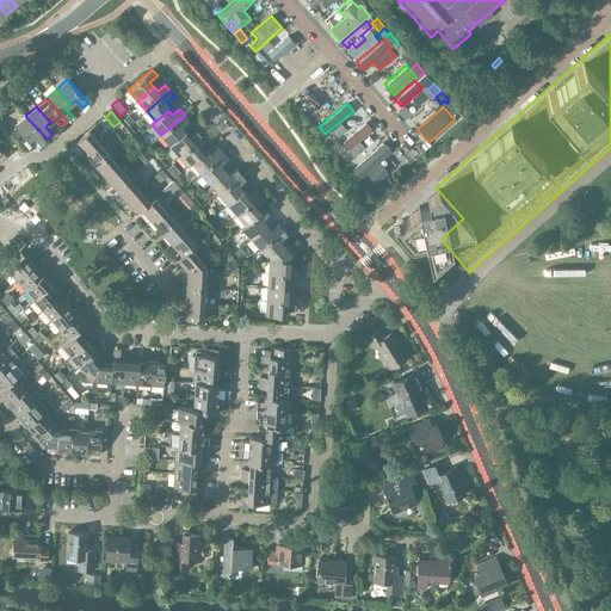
[(129,113),(124,118),(129,124),(134,121),(129,113)]
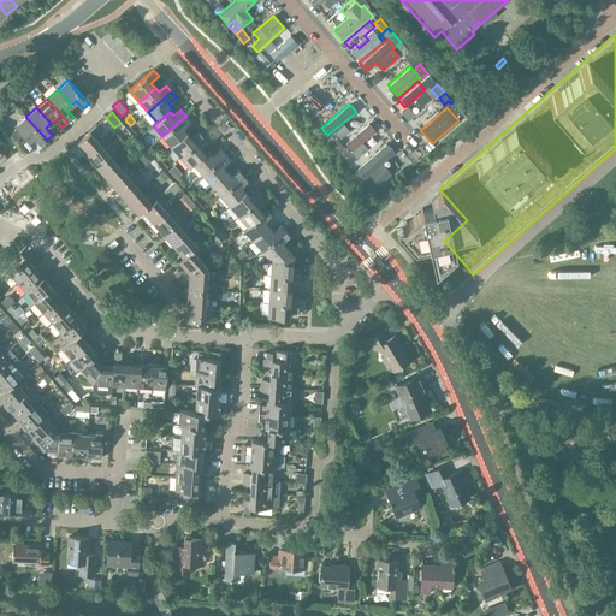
[(163,136),(171,147),(188,132),(183,128),(191,120),(187,116),(163,136)]
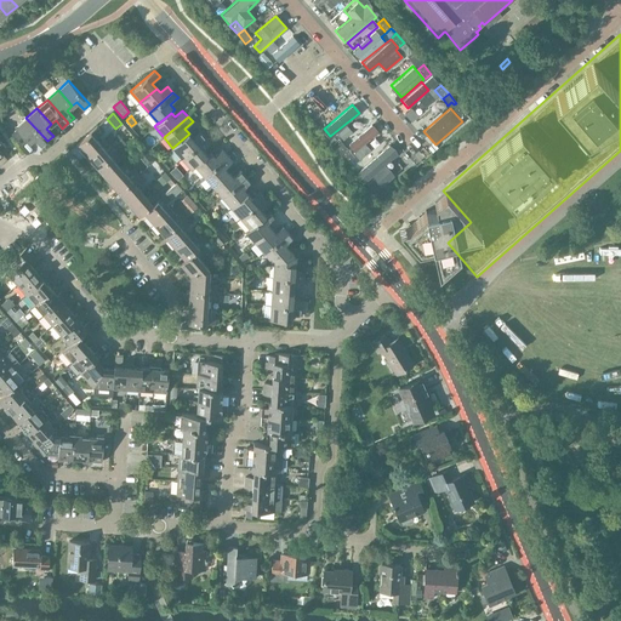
[(47,141),(26,118),(15,126),(17,129),(11,134),(22,146),(27,140),(29,143),(34,138),(41,147),(47,141)]
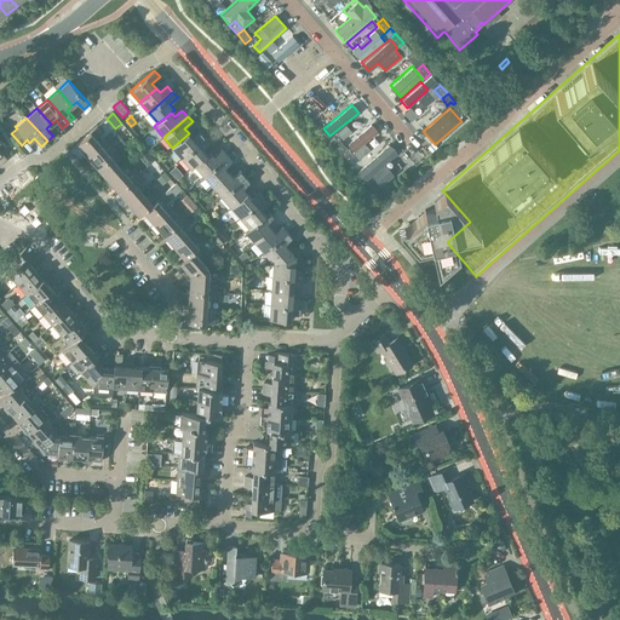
[(377,131),(372,125),(348,145),(352,151),(377,131)]
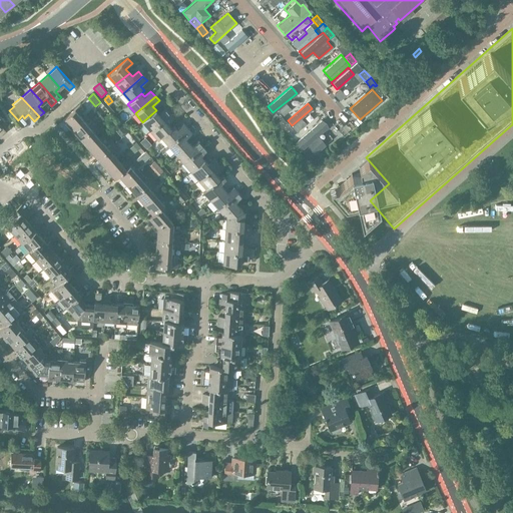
[(63,119),(72,129),(83,119),(79,115),(85,109),(81,104),(63,119)]
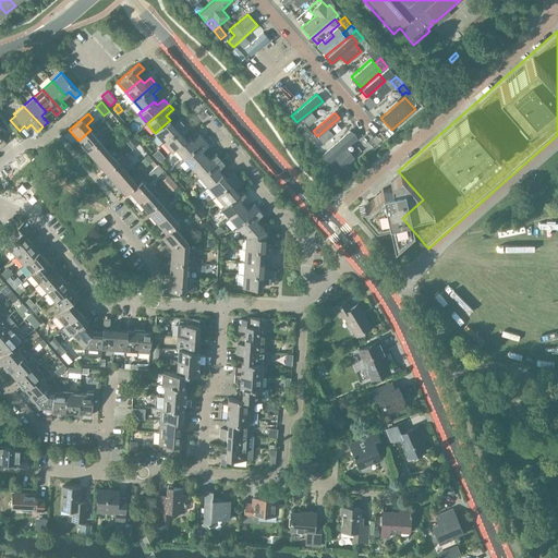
[(155,133),(164,142),(185,123),(181,118),(173,124),(170,120),(155,133)]
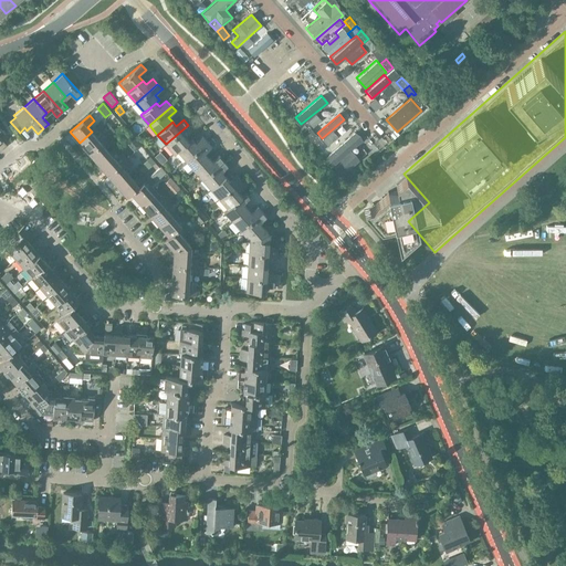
[(175,154),(178,150),(177,150),(189,140),(185,136),(192,130),(188,125),(166,144),(175,154)]
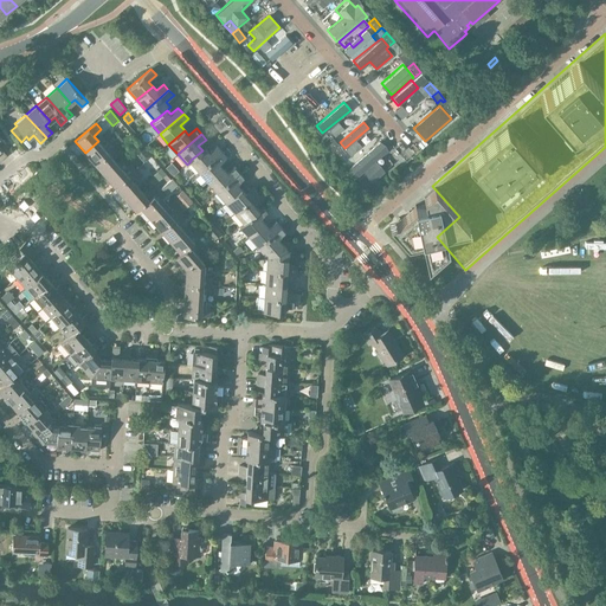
[(95,165),(116,147),(123,140),(120,135),(113,142),(111,141),(103,147),(98,141),(85,153),(95,165)]
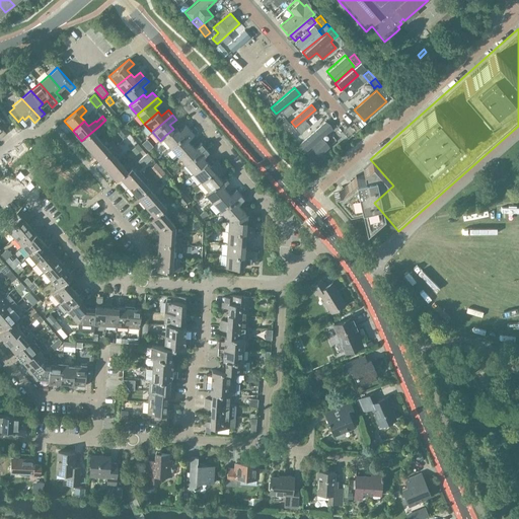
[(278,121),(284,128),(289,124),(283,117),(282,117),(278,121)]
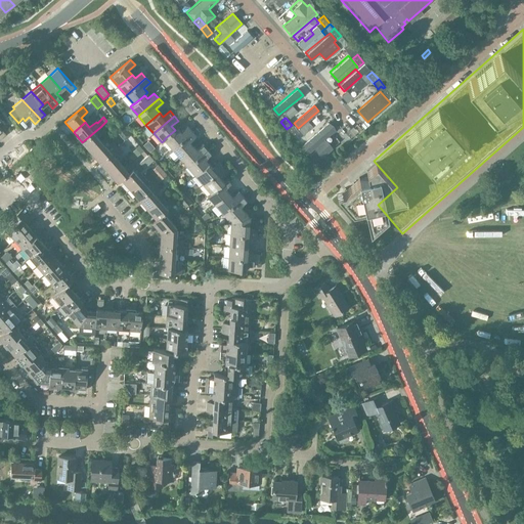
[(334,130),(329,123),(302,146),(307,153),(334,130)]
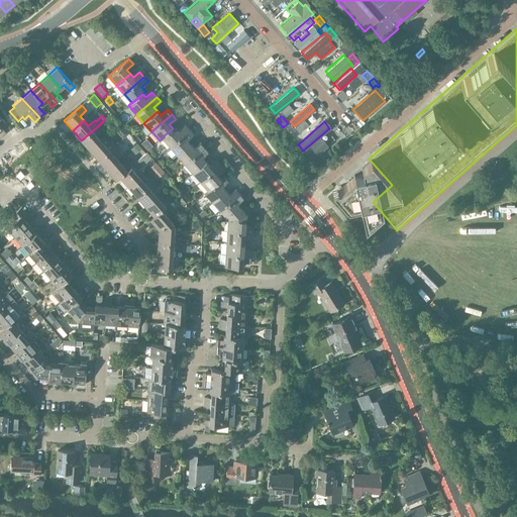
[(288,123),(283,127),(289,135),(294,130),(288,123)]
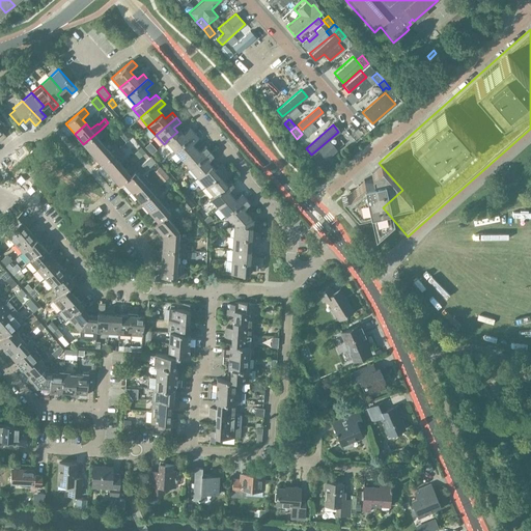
[(167,141),(174,150),(195,133),(191,128),(184,133),(180,129),(177,132),(166,141),(167,141)]
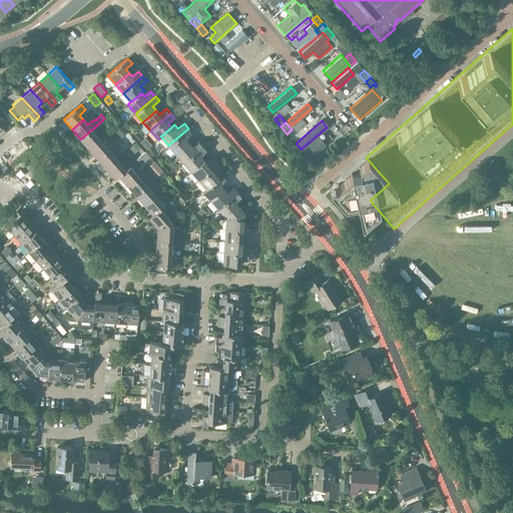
[(80,139),(89,149),(100,139),(96,134),(102,129),(98,124),(80,139)]
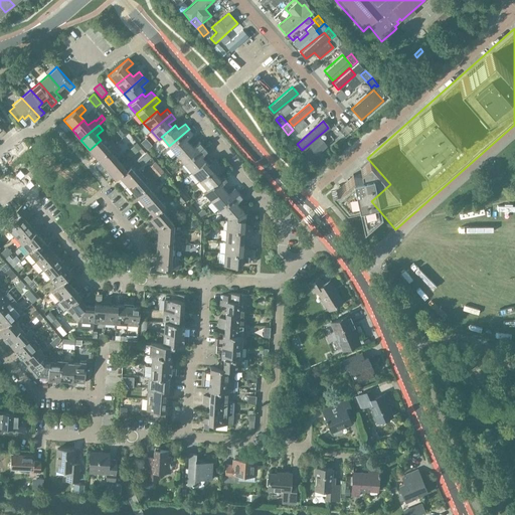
[(124,129),(118,133),(123,138),(124,137),(128,134),(128,133),(124,129)]
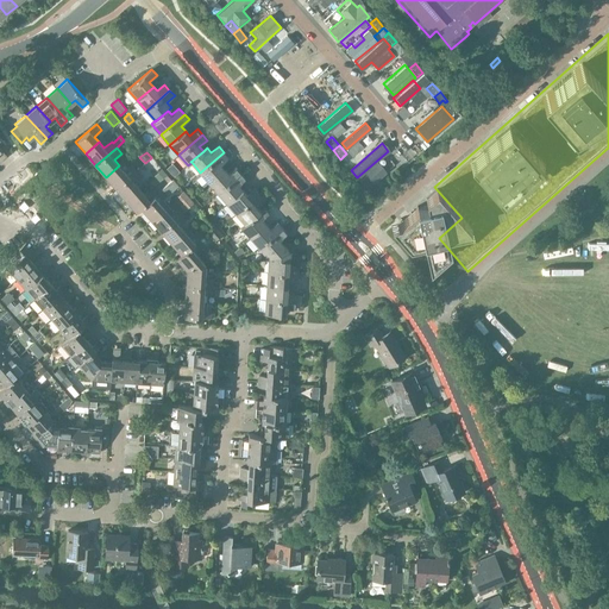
[(200,173),(209,183),(225,169),(221,164),(228,157),(227,156),(224,152),(200,173)]
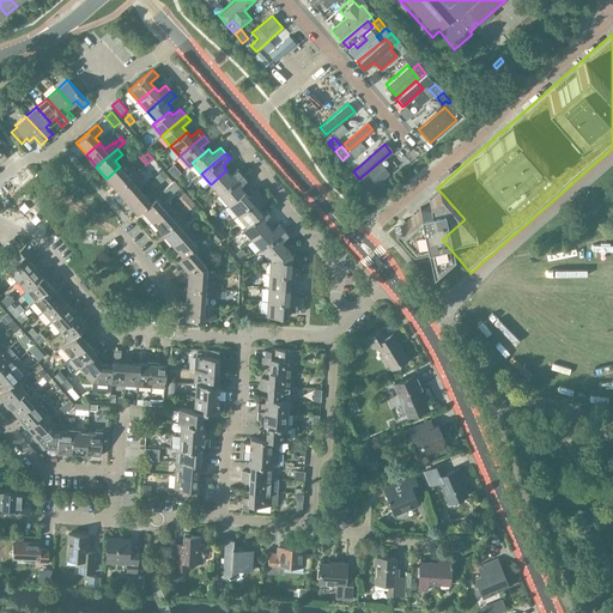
[(152,159),(147,163),(152,169),(157,164),(157,163),(152,159)]
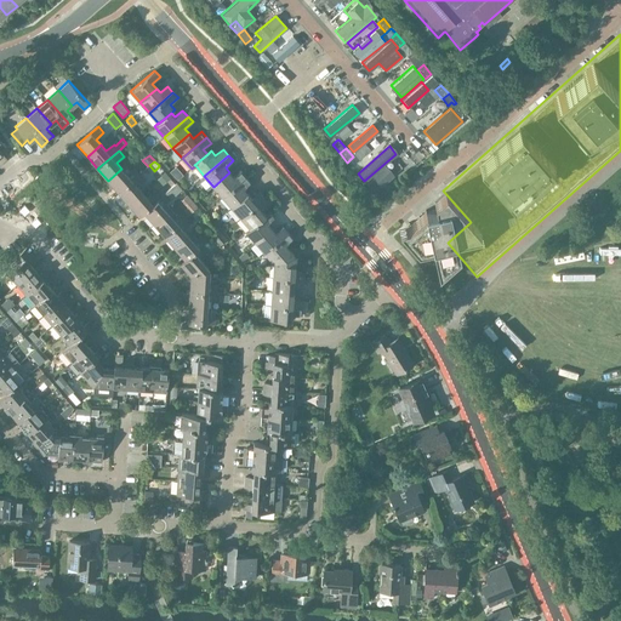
[(121,169),(108,181),(118,193),(140,174),(135,167),(129,172),(124,166),(121,169)]
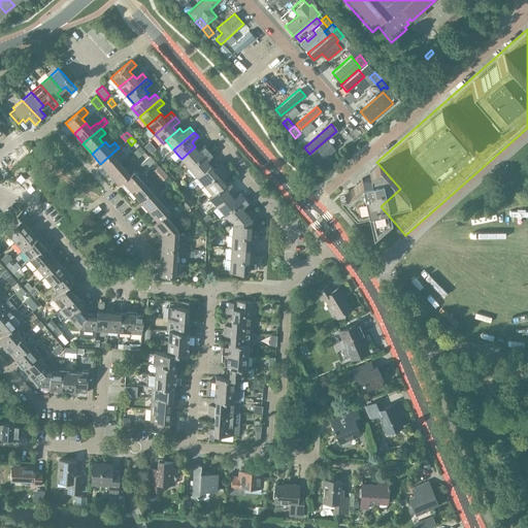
[(150,142),(144,146),(151,154),(156,150),(150,142)]
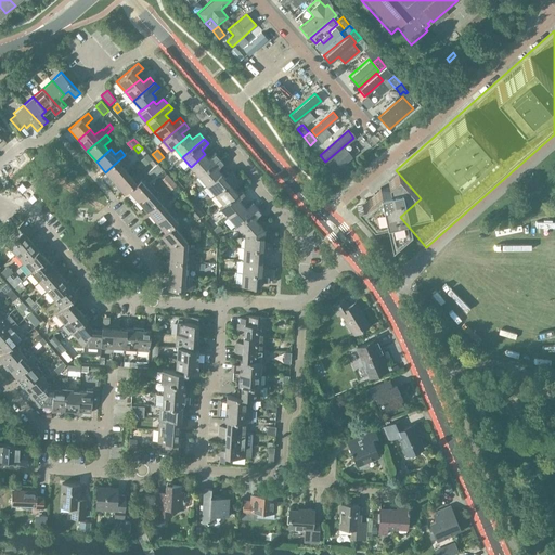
[(191,167),(198,176),(220,157),(216,152),(208,158),(205,154),(191,167)]
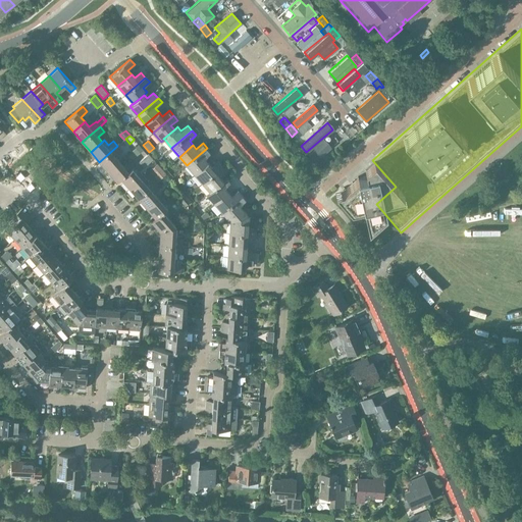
[(99,162),(108,172),(119,162),(115,157),(121,151),(117,146),(99,162)]
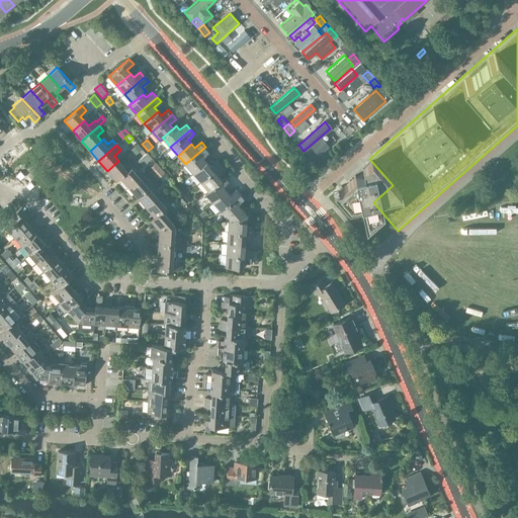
[(142,149),(138,145),(132,150),(135,154),(142,149)]
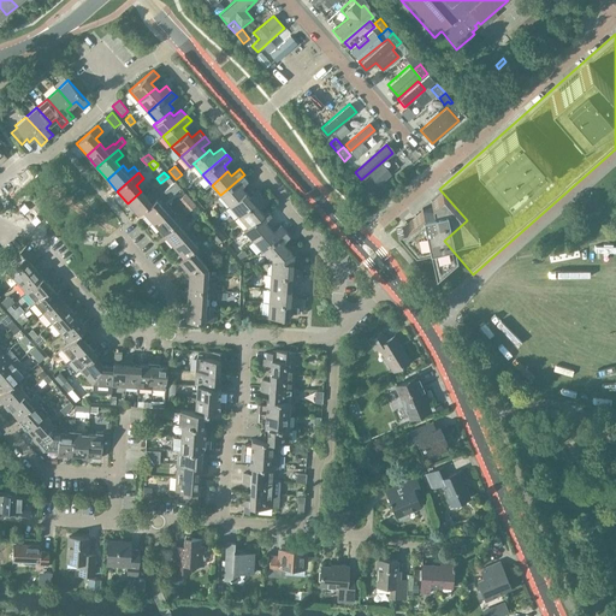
[(220,195),(230,206),(246,191),(242,187),(249,181),(244,175),(220,195)]
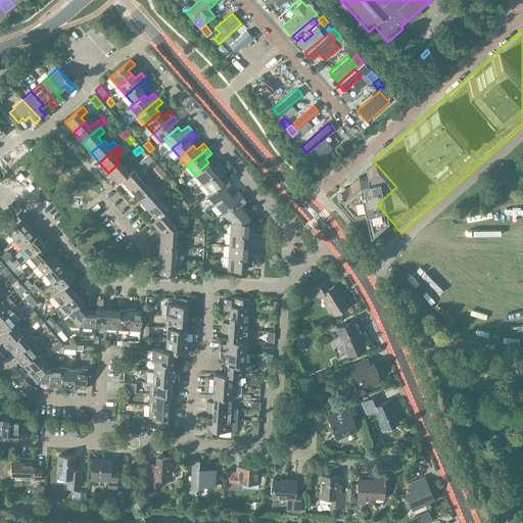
[(314,151),(308,155),(315,162),(316,162),(320,158),(314,151)]
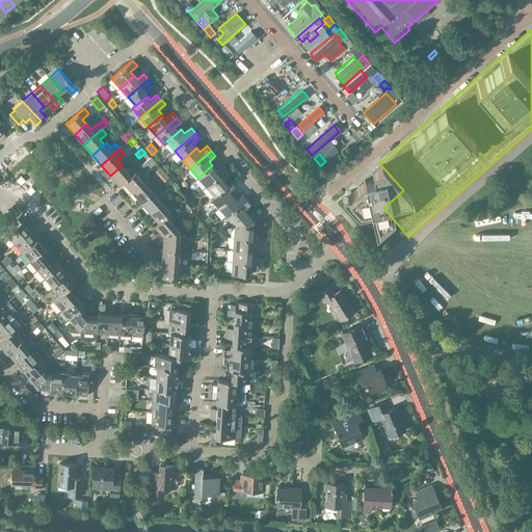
[(152,157),(141,166),(145,171),(156,162),(152,157)]
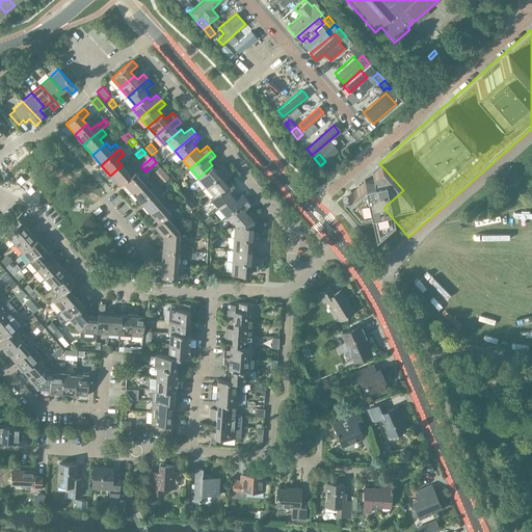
[(198,178),(206,186),(227,168),(222,163),(216,169),(212,165),(198,178)]
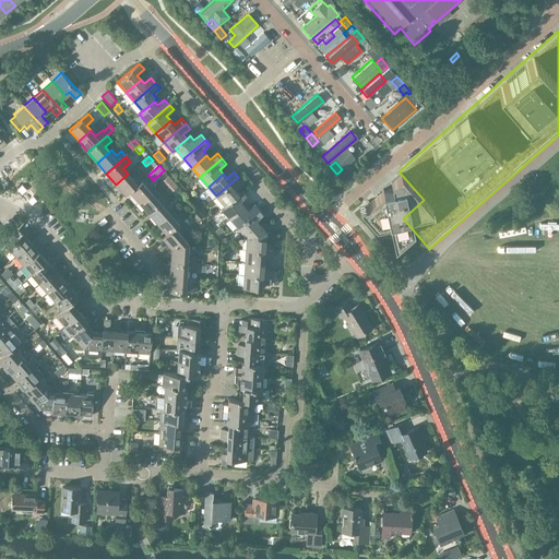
[(125,195),(129,191),(144,178),(140,173),(132,178),(128,174),(116,185),(125,195)]
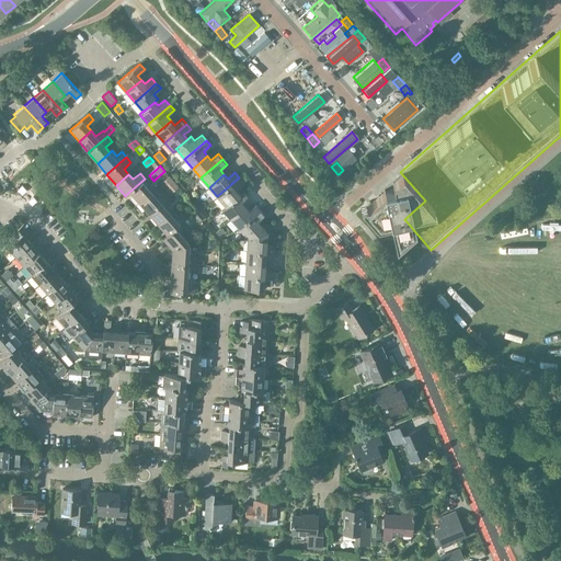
[(145,179),(129,192),(139,203),(151,192),(155,189),(150,184),(153,181),(149,175),(149,174),(145,179)]
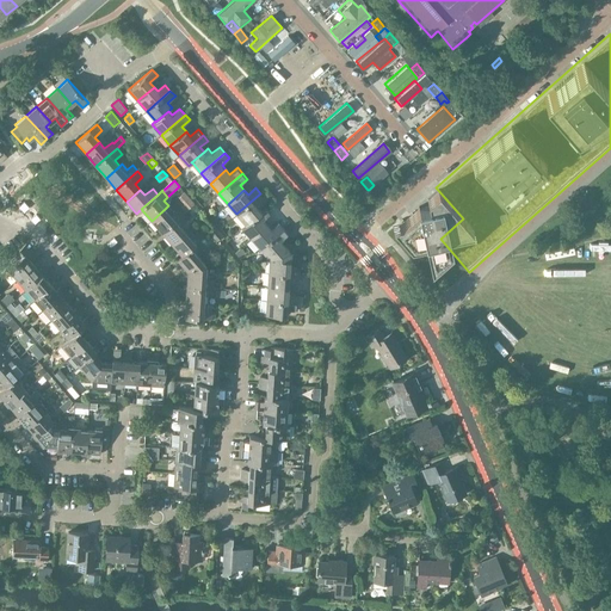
[(431,270),(451,252),(452,251),(449,238),(475,232),(438,190),(437,191),(427,199),(429,203),(419,205),(419,208),(401,223),(393,224),(411,246),(425,242),(431,270)]
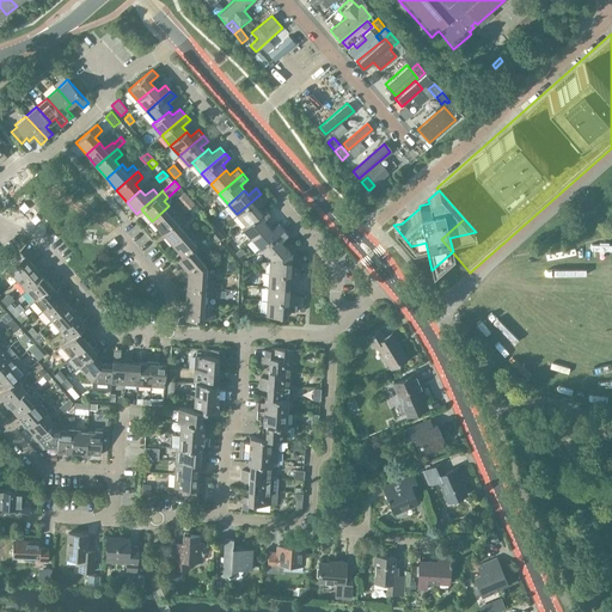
[(237,214),(246,225),(262,212),(258,207),(265,200),(261,194),(237,214)]
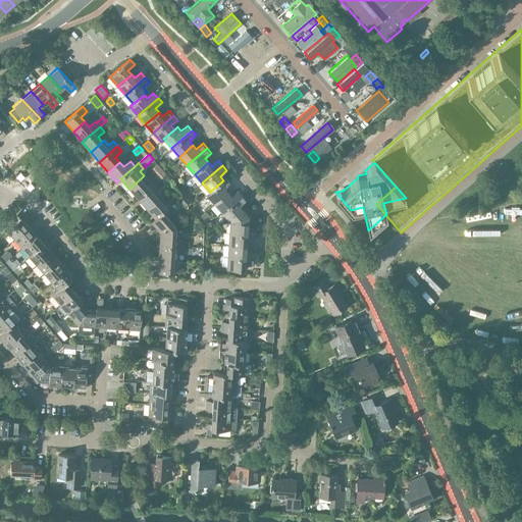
[(17,176),(20,180),(25,175),(22,172),(17,176)]
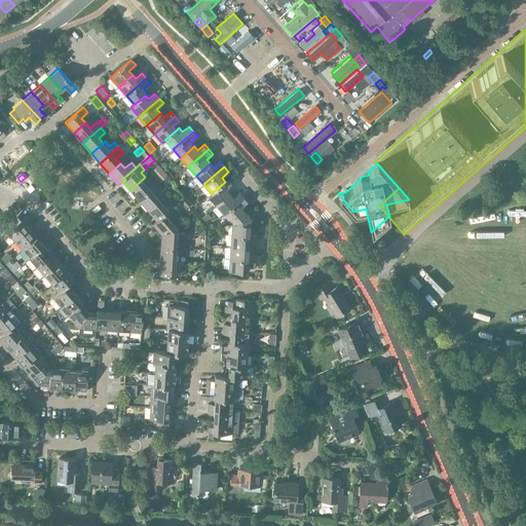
[(142,180),(130,190),(139,200),(157,184),(156,183),(153,179),(149,182),(145,177),(142,180)]
